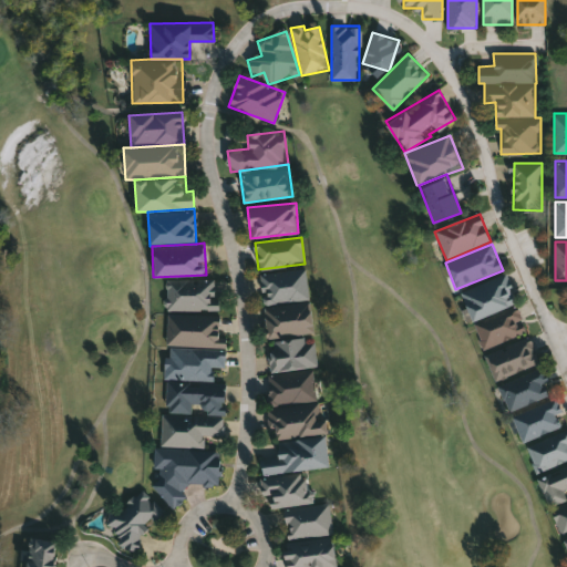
[(309,300),(263,303),(261,272),(307,269),(309,300)]
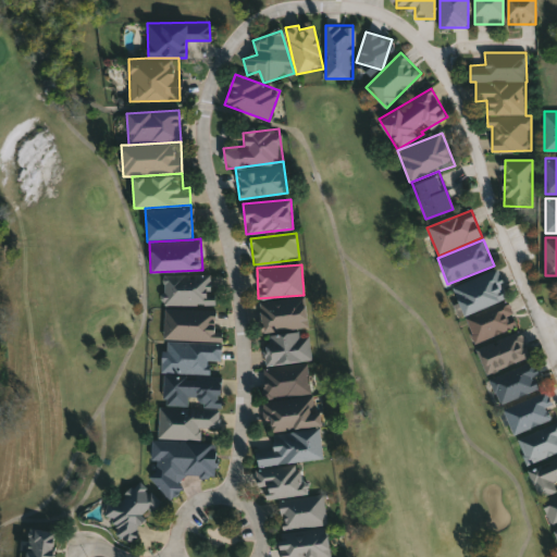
[(454,285),(498,270),(507,298),(462,313),(454,285)]
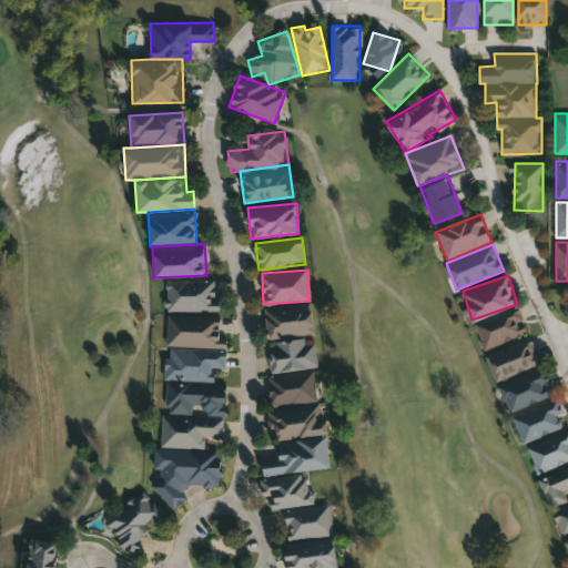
[(219,311),(166,311),(166,280),(219,280),(219,311)]
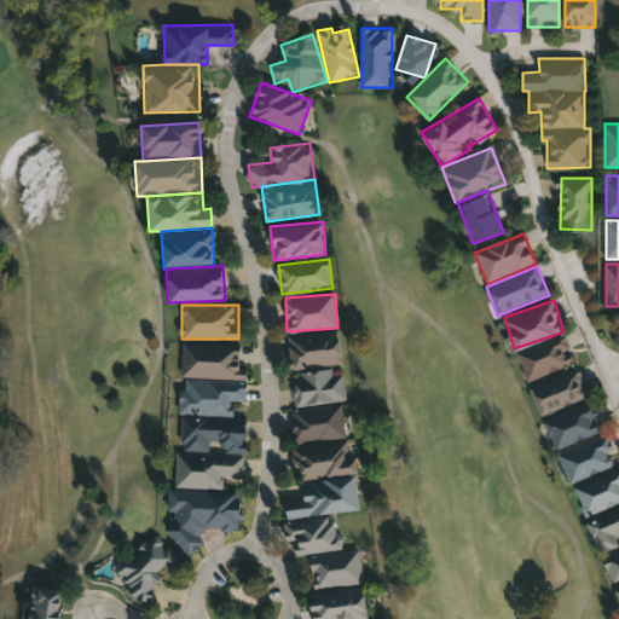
[(342,363),(291,369),(288,337),(339,331),(342,363)]
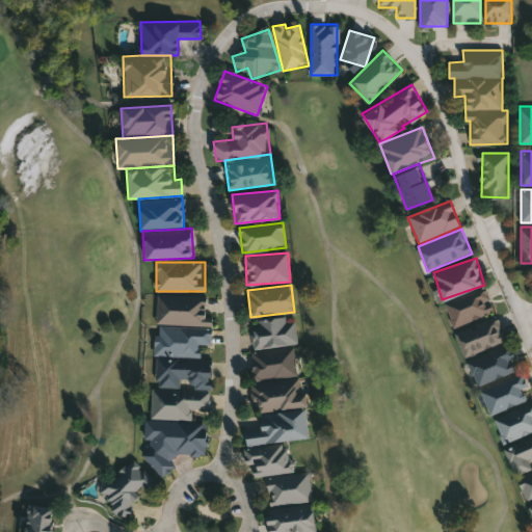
[(494,313),(453,325),(445,300),(486,288),(494,313)]
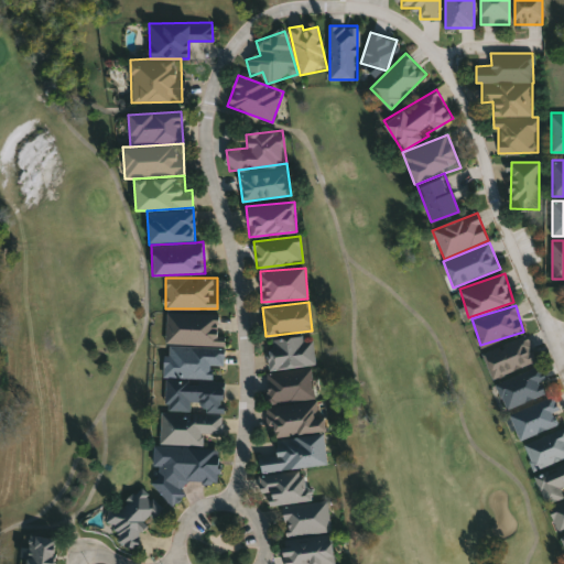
[(221,345),(165,344),(166,313),(221,314),(221,345)]
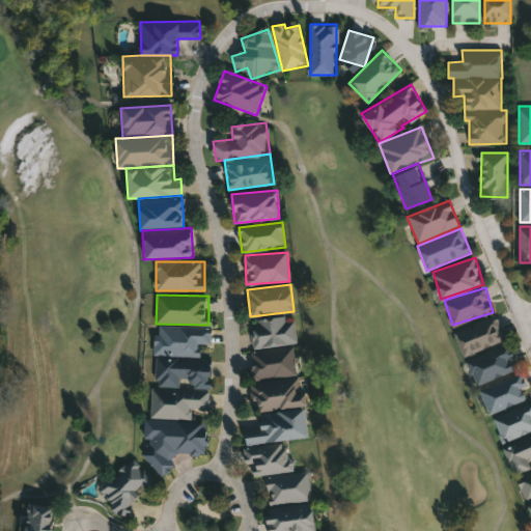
[(250,320),(294,314),(298,342),(254,348),(250,320)]
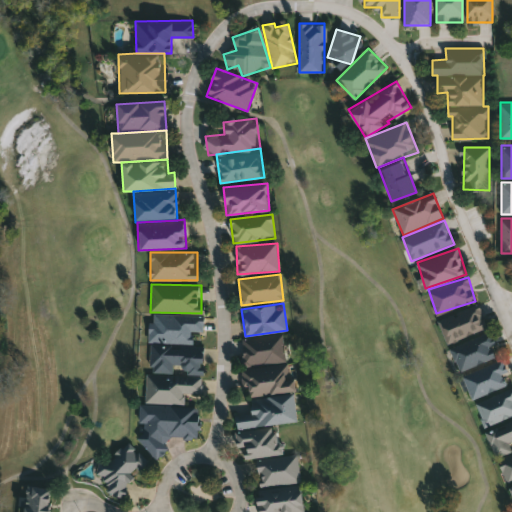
[(439,318),(480,305),(487,329),(446,341),(439,318)]
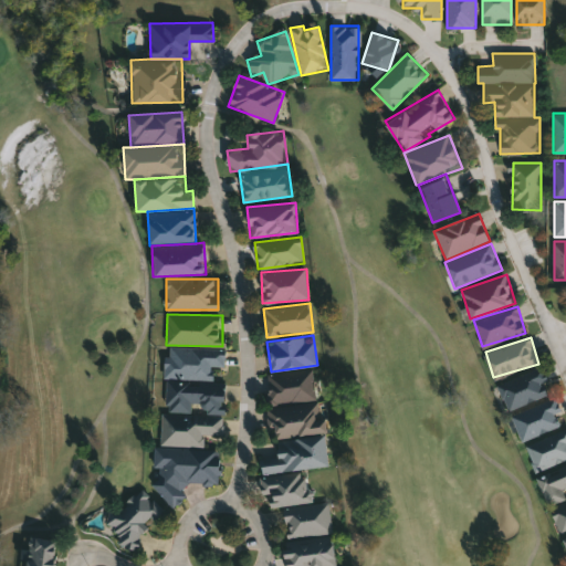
[(167,378),(164,378),(166,347),(224,349),(223,366),(213,365),(212,380),(167,378)]
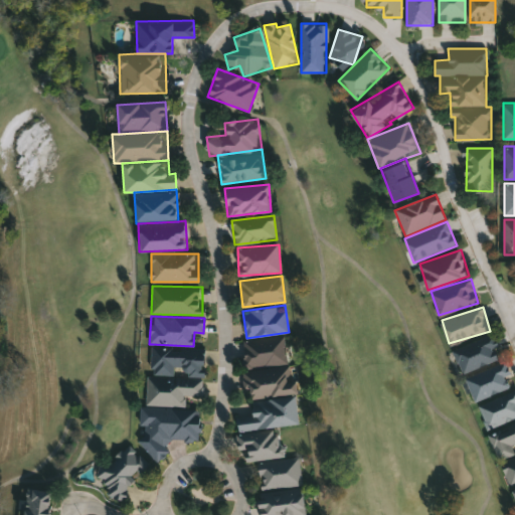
[(493,332),(502,356),(462,372),(453,349),(493,332)]
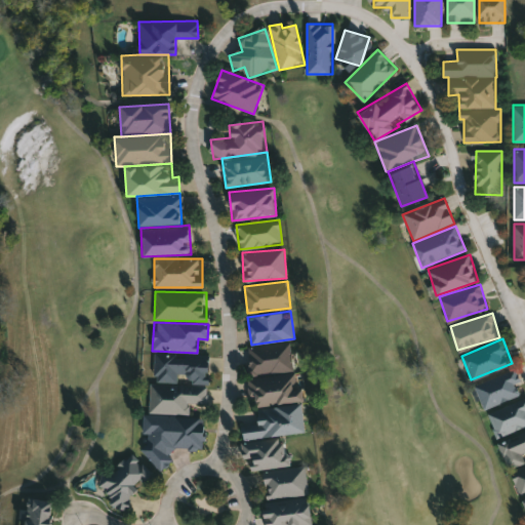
[(250,374),(247,347),(291,342),(294,370),(250,374)]
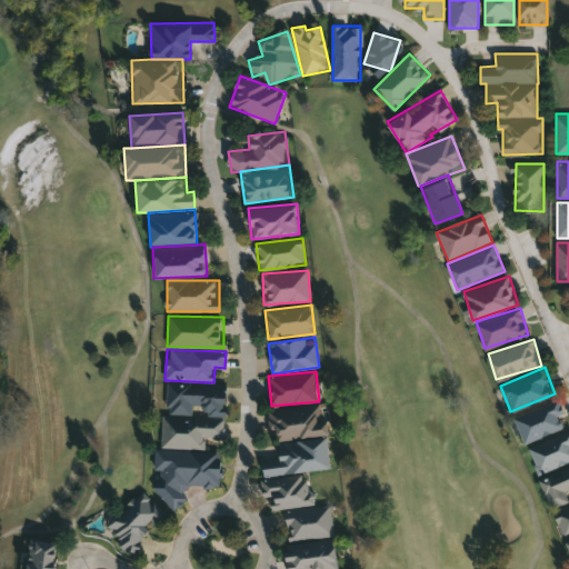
[(213,382),(227,383),(225,416),(166,412),(168,380),(213,382)]
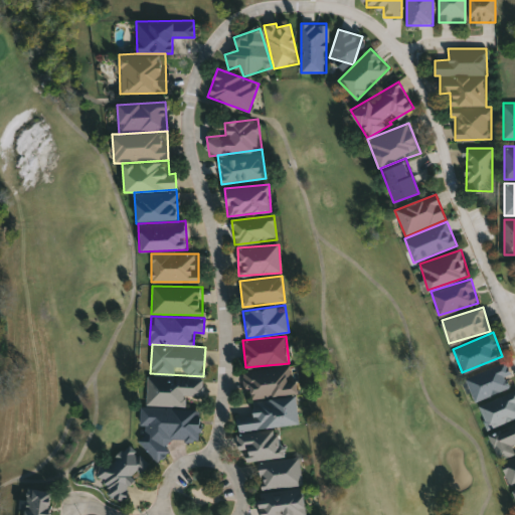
[(466,378),(503,362),(513,384),(476,401),(466,378)]
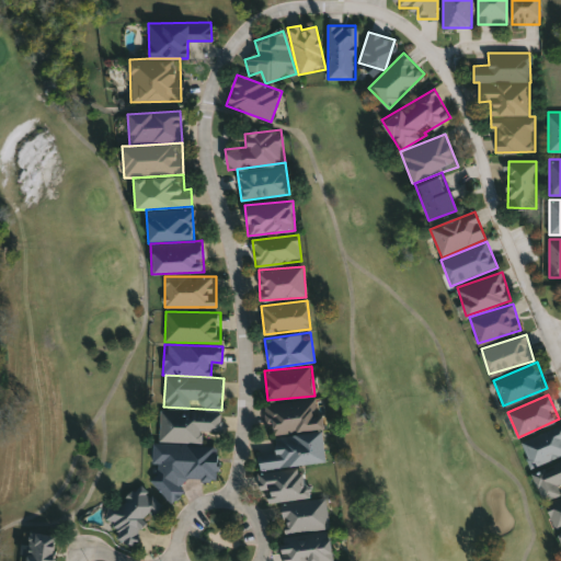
[(315,396),(318,396),(321,428),(271,434),(267,400),(315,396)]
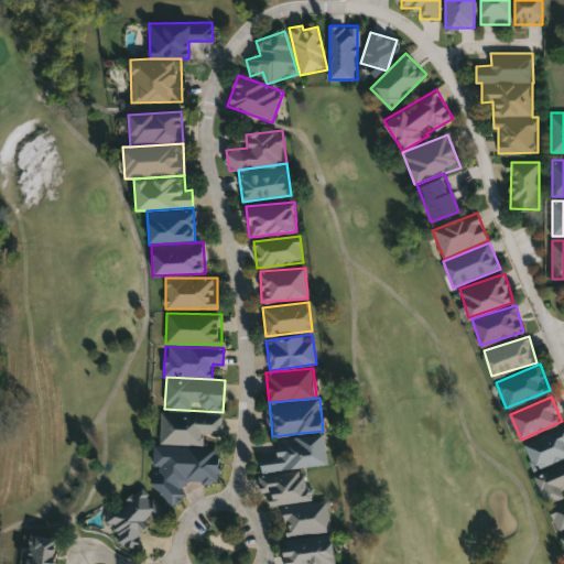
[(203,444),(160,444),(161,413),(223,414),(223,433),(203,433),(203,444)]
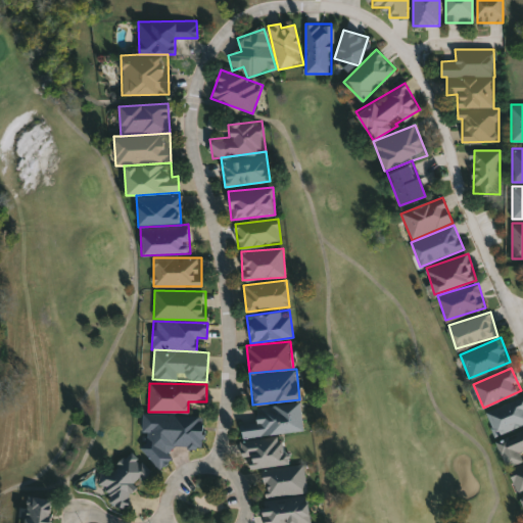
[(522,423),(495,435),(485,412),(522,396),(522,423)]
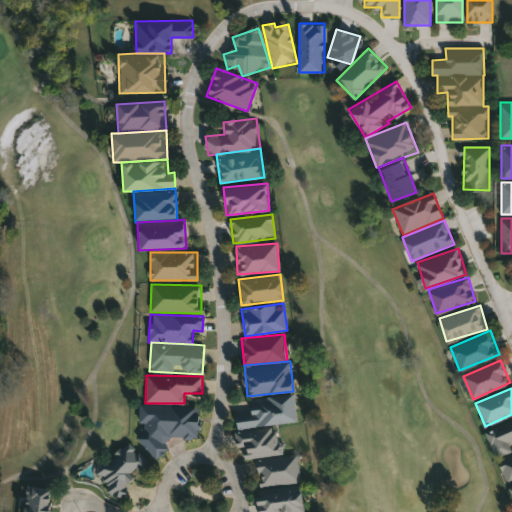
[(296,422),(236,427),(235,413),(251,412),(249,399),(293,394),(296,422)]
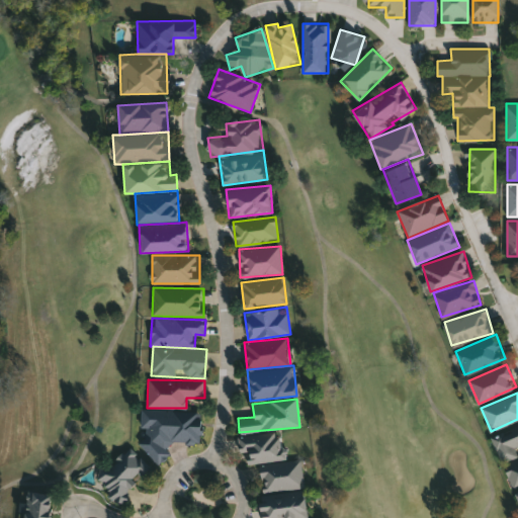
[(201,413),(142,410),(141,429),(144,429),(143,454),(155,454),(155,460),(168,461),(169,443),(200,445),(201,413)]
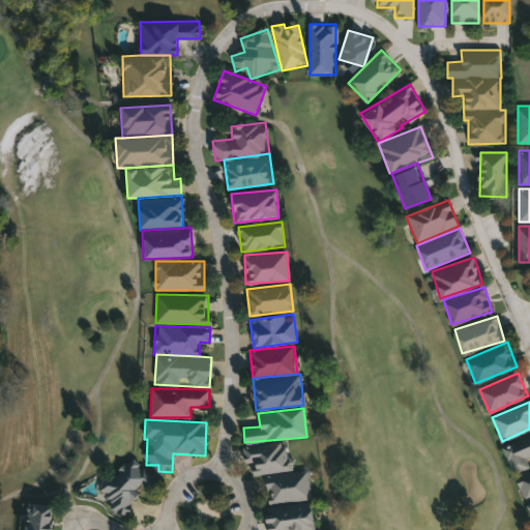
[(529,466),(511,473),(503,445),(529,436),(529,466)]
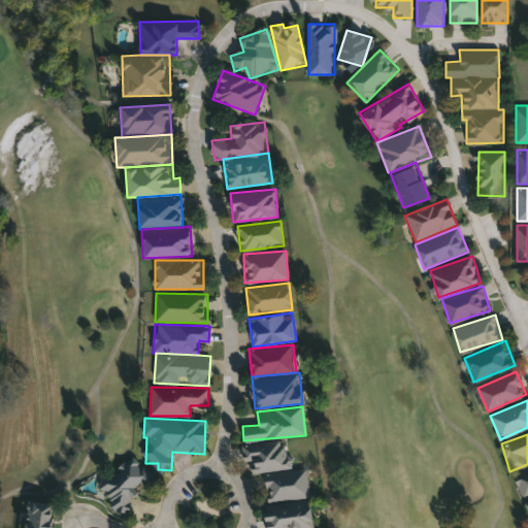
[(244,461),(243,443),(288,441),(290,469),(251,471),(251,461),(244,461)]
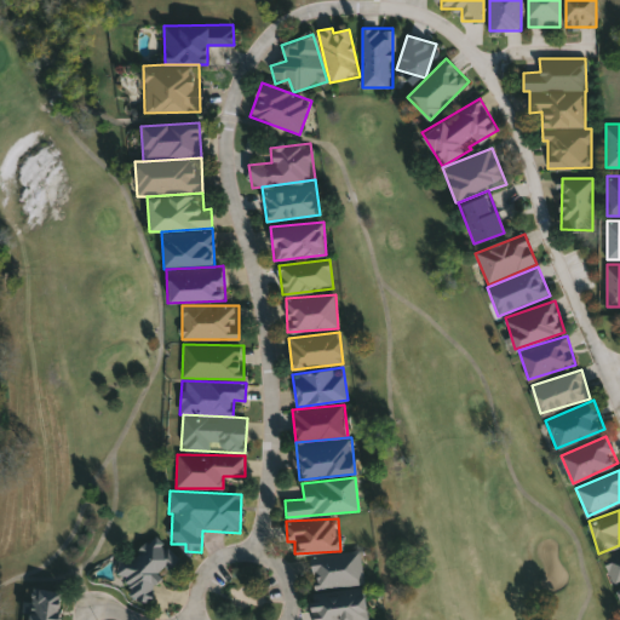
[(128,591),(132,586),(113,569),(126,555),(131,560),(153,534),(179,558),(142,602),(128,591)]
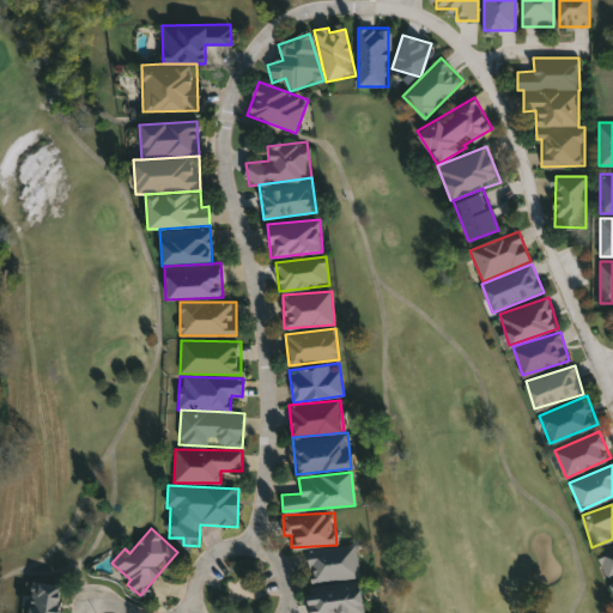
[(612,544),(612,576),(606,578),(596,550),(612,544)]
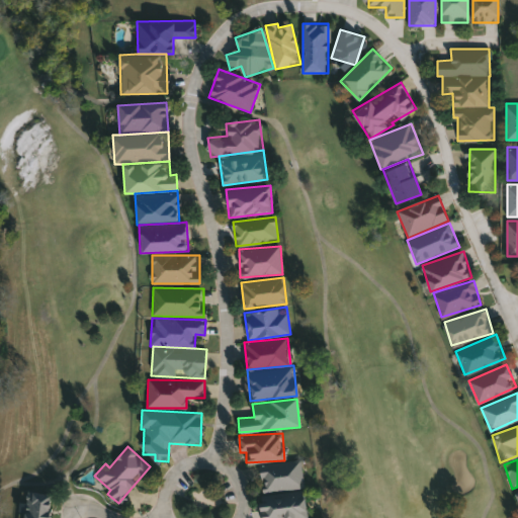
[(304,487),(263,491),(261,464),(301,460),(304,487)]
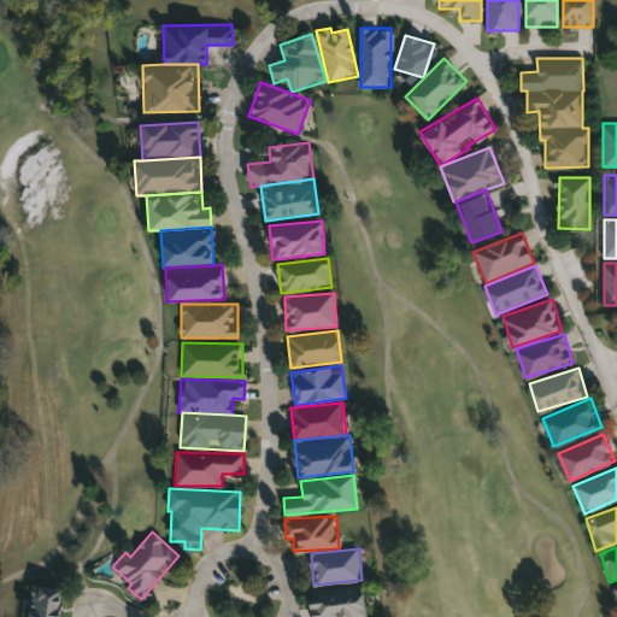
[(62,587),(58,616),(29,616),(33,585),(62,587)]
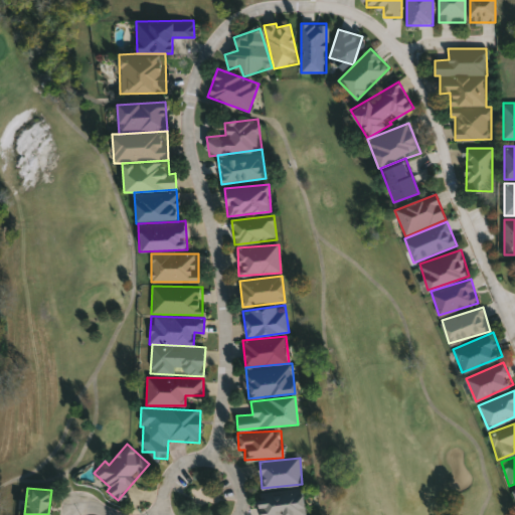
[(305,514),(259,514),(256,496),(302,490),(305,514)]
